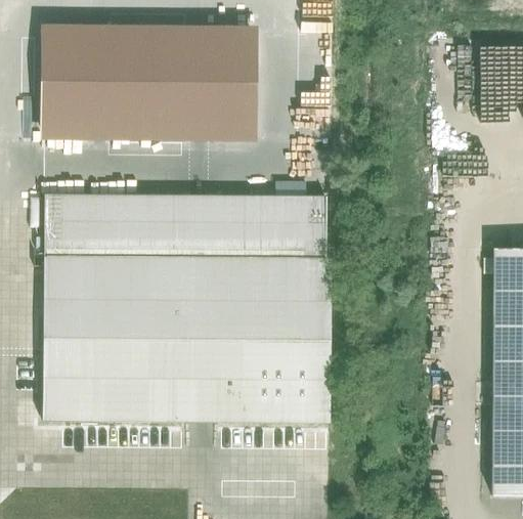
[(93,85),(92,54),(70,54),(71,102),(91,102),(91,90),(77,91),(77,85),(93,85)]
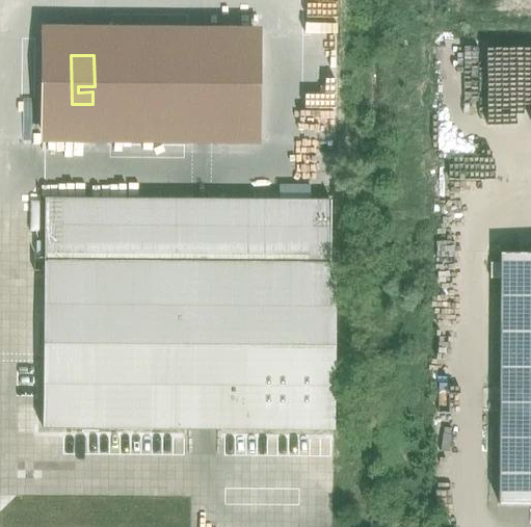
[(204,70),(186,70),(186,107),(204,107),(204,70)]
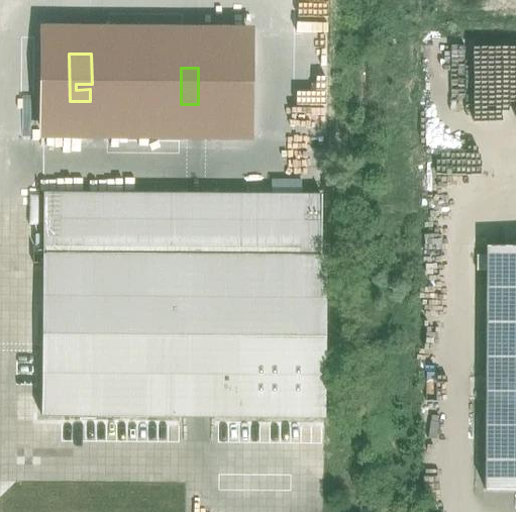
[(52,102),(54,80),(37,78),(35,100),(52,102)]
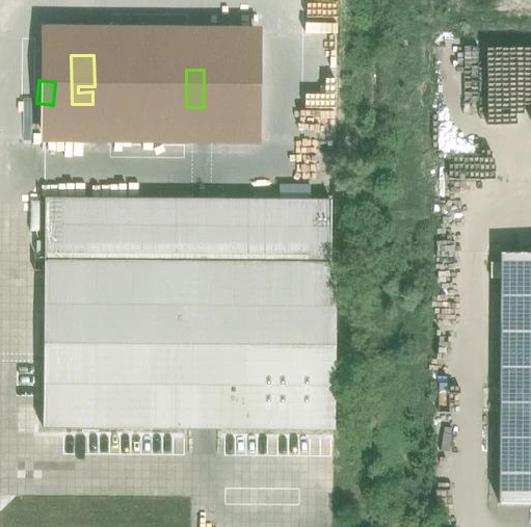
[(222,129),(250,130),(251,107),(223,106),(222,129)]
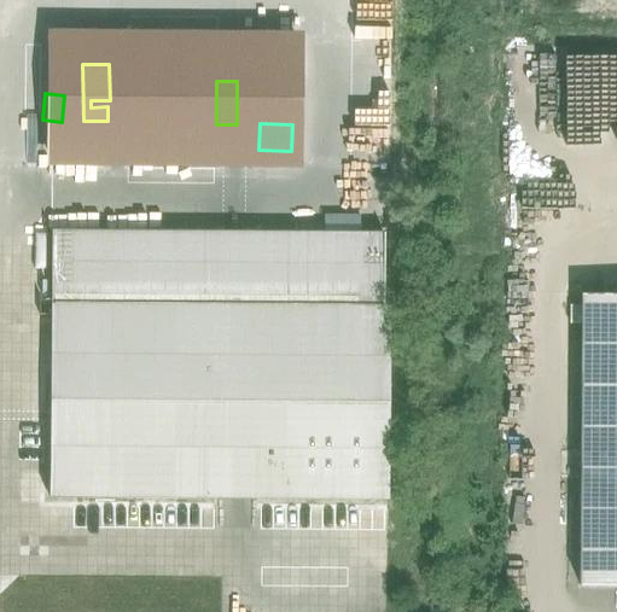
[(238,124),(237,151),(255,151),(256,124),(238,124)]
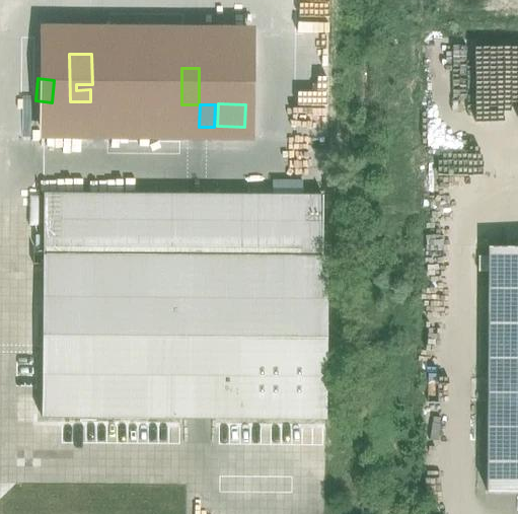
[(320,166),(320,114),(289,114),(289,166),(320,166)]
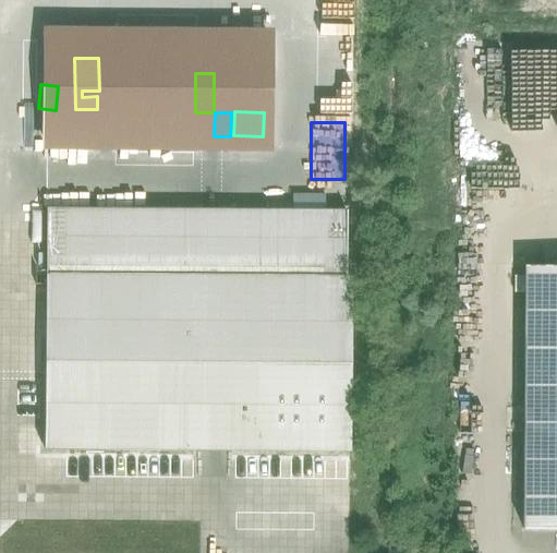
[(201,197),(200,181),(180,181),(181,199),(201,197)]
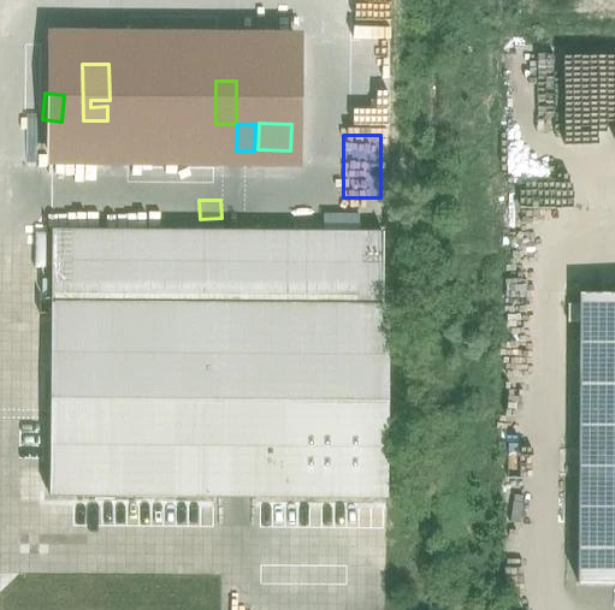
[(350,224),(349,206),(329,206),(330,225),(350,224)]
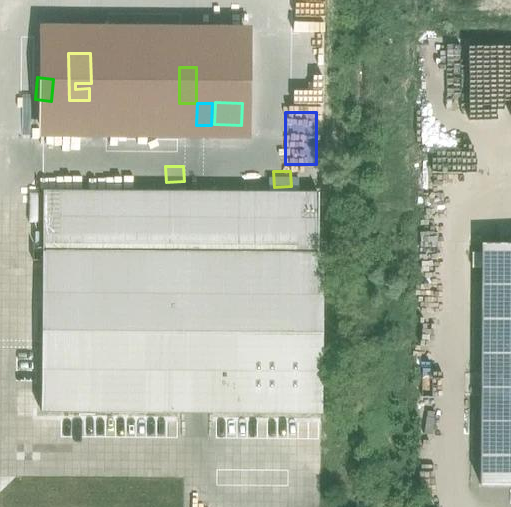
[(41,409),(321,411),(322,251),(317,251),(318,191),(42,189),(42,388),(17,388),(17,413),(41,413),(41,409)]
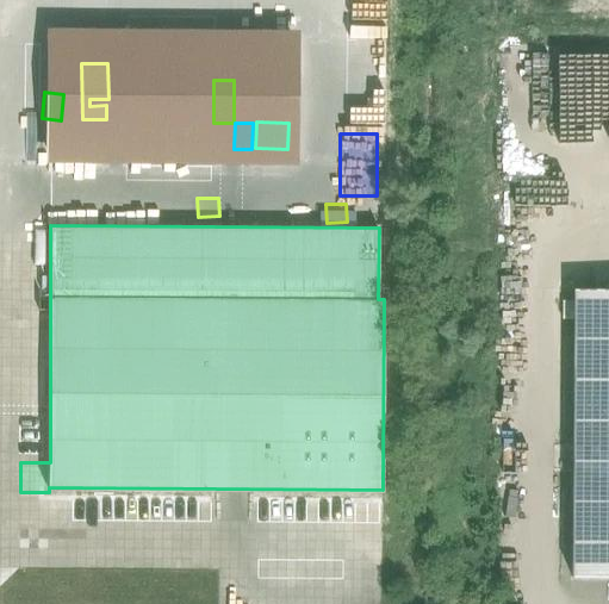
[(608,287),(575,288),(573,574),(608,574),(608,287)]
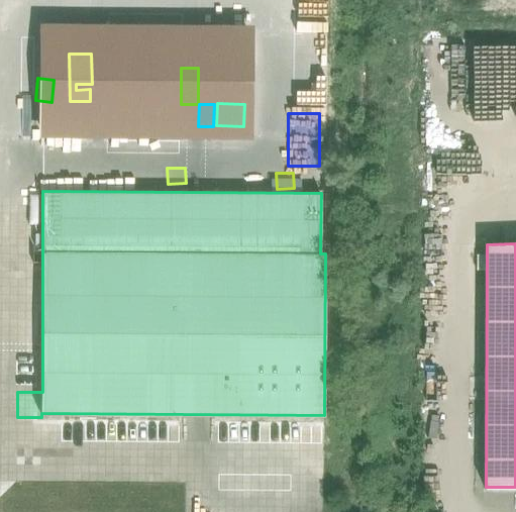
[(318,511),(318,426),(243,427),(243,444),(273,443),(273,459),(204,461),(203,511),(318,511)]
